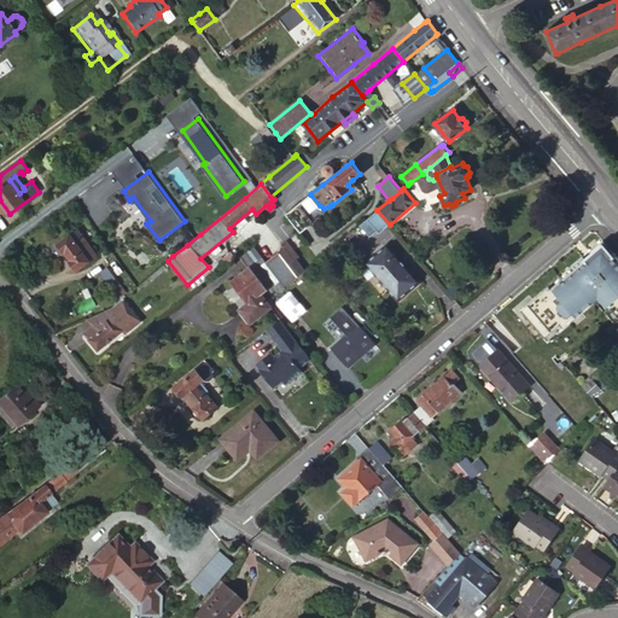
[(304,199),(296,207),(304,217),(314,211),(304,199)]
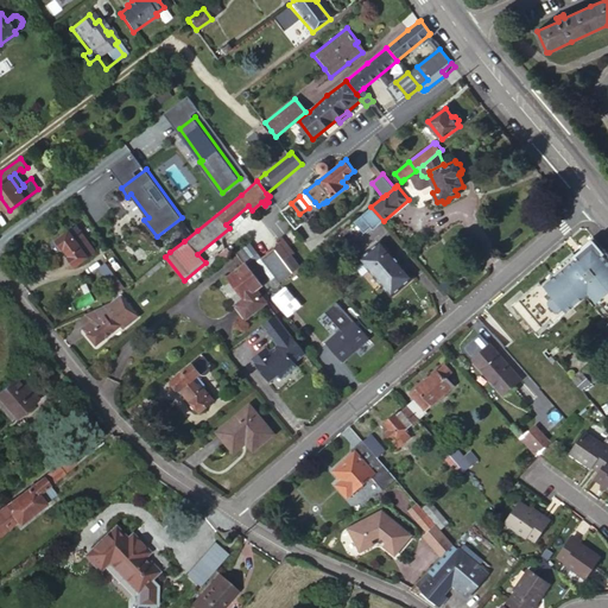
[(291,203),(282,211),(291,226),(302,216),(299,214),(291,203)]
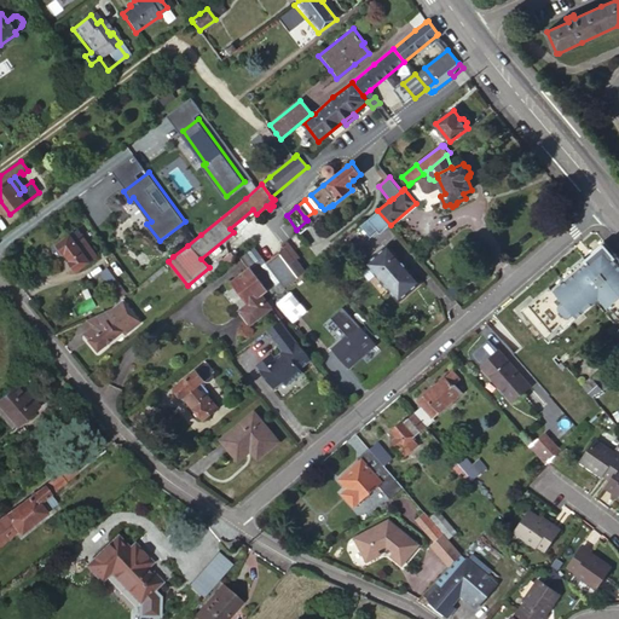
[(380,233),(391,225),(377,210),(368,219),(360,225),(370,237),(377,231),(380,233)]
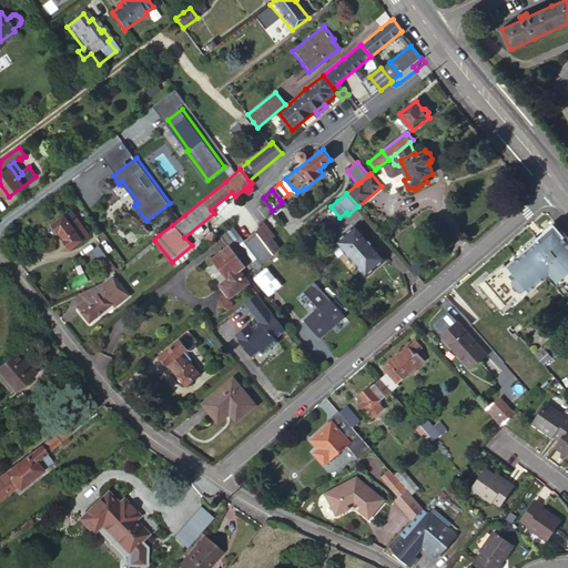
[(90,234),(72,210),(53,224),(59,232),(61,231),(67,237),(64,239),(71,249),(90,234)]
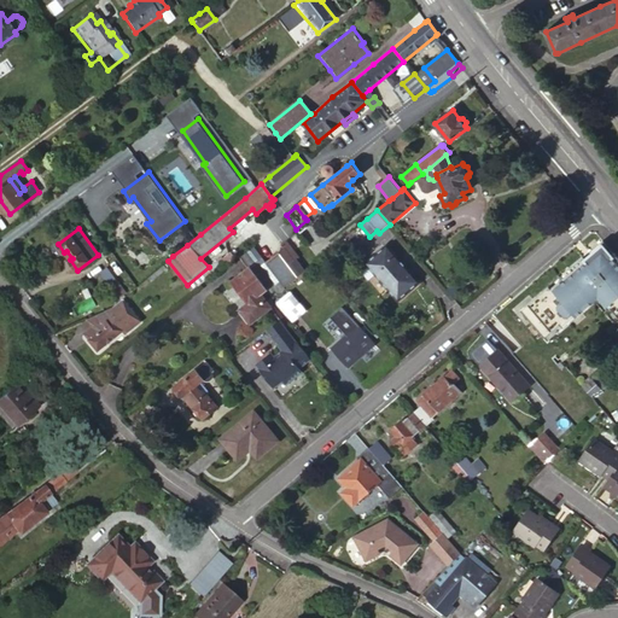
[(613,252),(602,239),(599,242),(610,255),(613,252)]
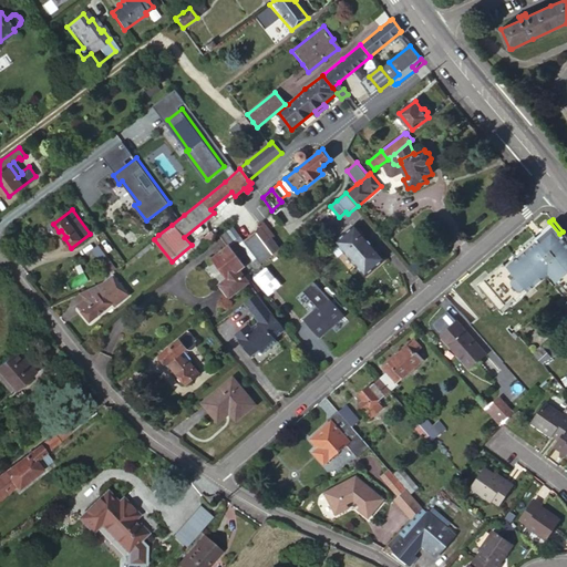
[(505,265),(503,263),(477,285),(502,312),(545,275),(548,272),(558,284),(559,281),(566,290),(566,291),(563,296),(564,296),(566,292),(566,236),(563,232),(559,234),(549,222),(523,245),(525,247),(505,265)]
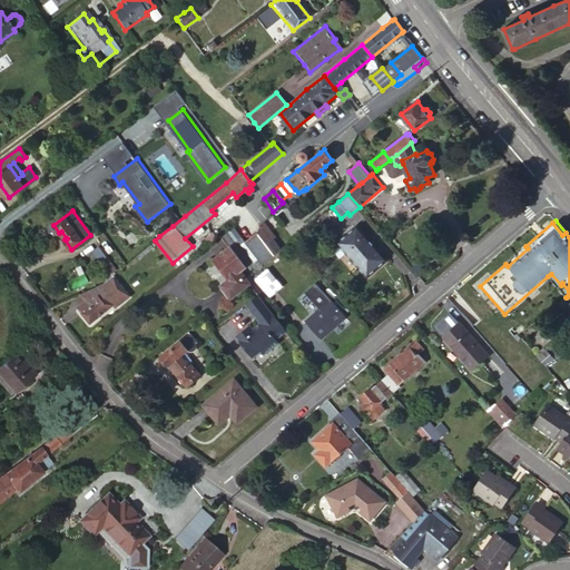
[(386,259),(356,225),(337,242),(367,276),(386,259)]
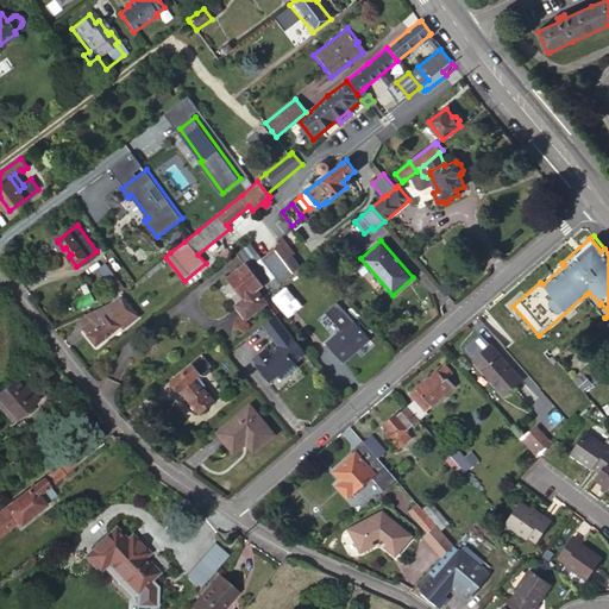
[(280,244),(262,258),(281,281),(294,270),(297,267),(280,244)]
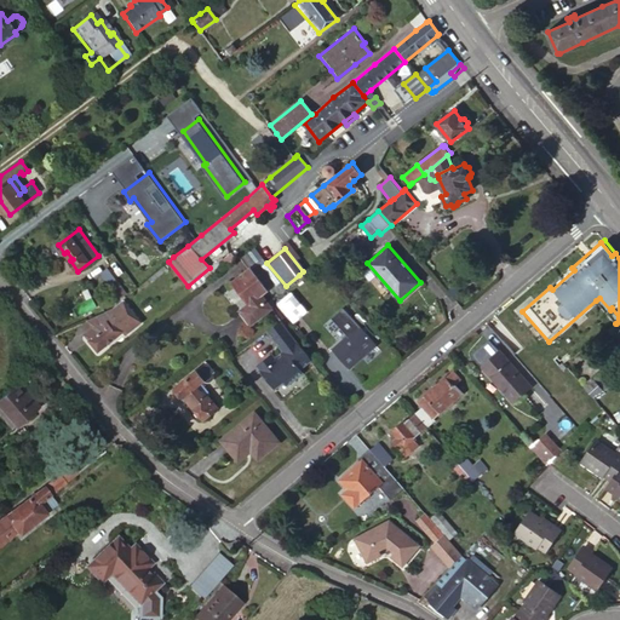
[(222,258),(210,268),(214,274),(225,265),(227,264),(224,259),(222,258)]
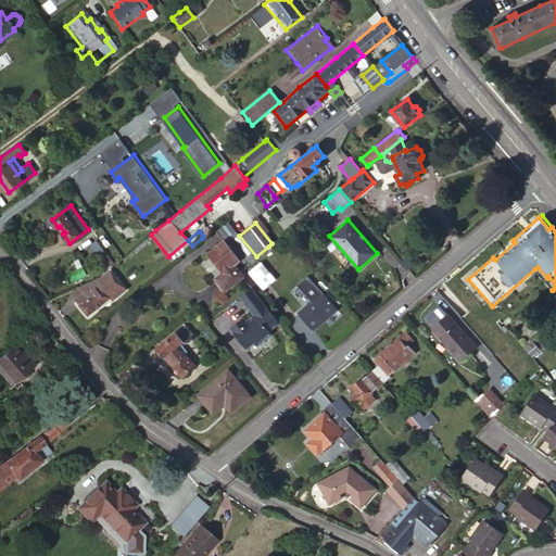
[(239,236),(234,239),(230,235),(209,252),(225,273),(236,264),(245,256),(250,262),(256,256),(239,236)]
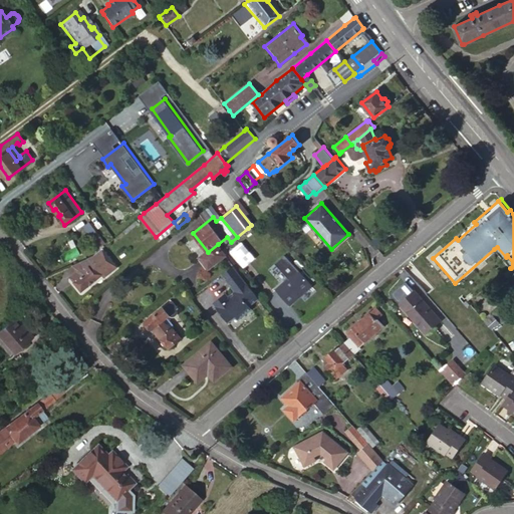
[(138,222),(137,220),(129,226),(123,231),(125,233),(138,222)]
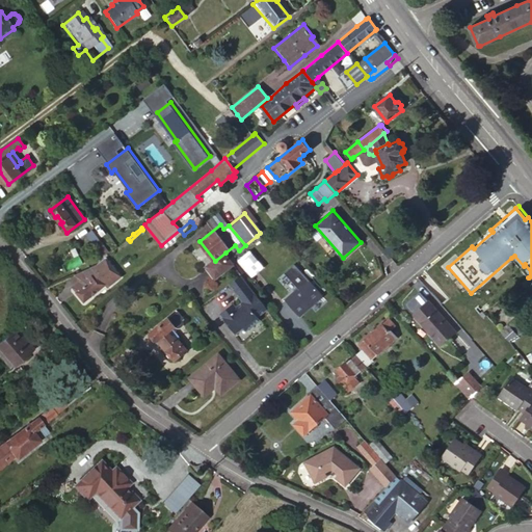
[(109,250),(92,229),(86,233),(103,256),(109,250)]
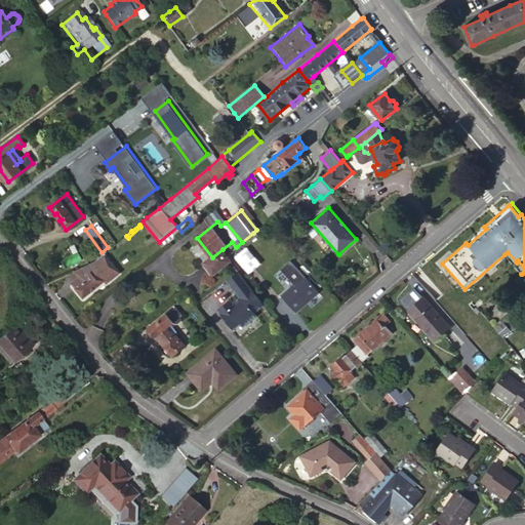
[(182,232),(177,227),(159,242),(163,247),(182,232)]
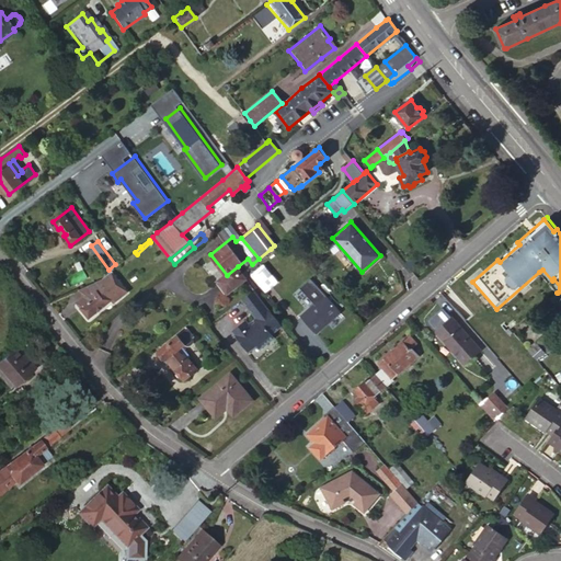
[(330,251),(324,244),(311,255),(316,262),(330,251)]
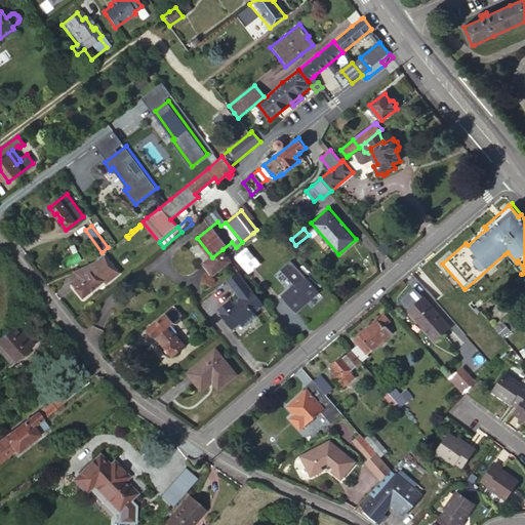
[(239,248),(242,252),(255,267),(260,263),(246,246),(244,247),(242,245),(239,248)]
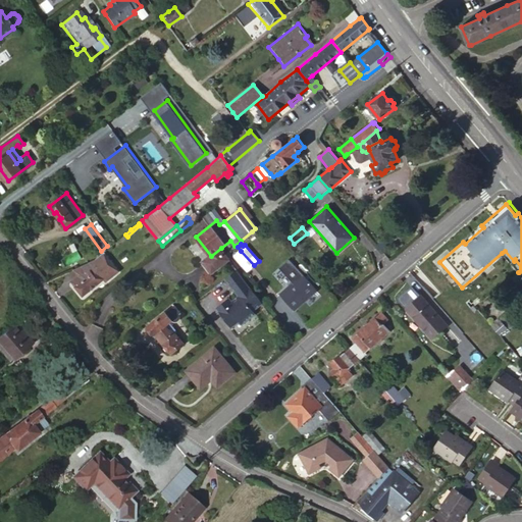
[(229,259),(225,253),(221,248),(211,256),(204,262),(213,273),(229,259)]
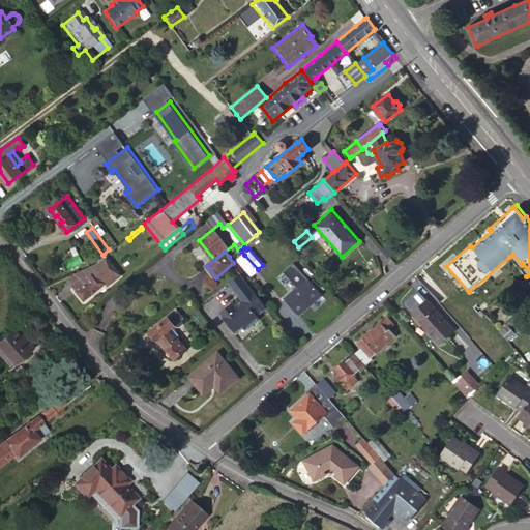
[(253,273),(258,269),(244,255),(240,258),(253,273)]
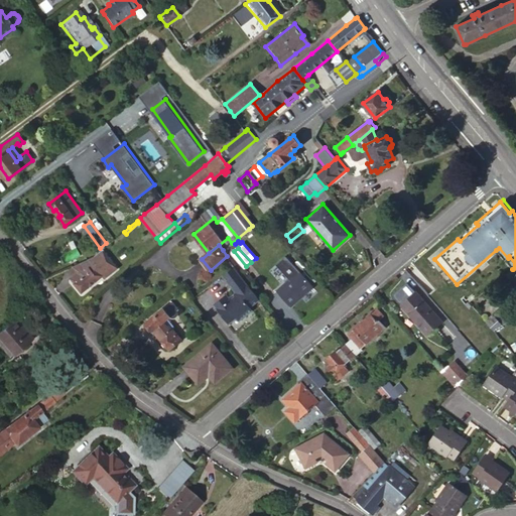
[(496,250),(512,269),(515,265),(515,264),(509,256),(508,258),(499,248),(496,250)]
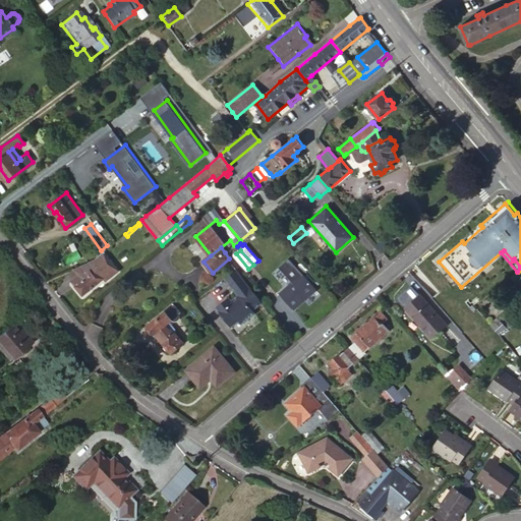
[(316,288),(289,257),(279,266),(293,282),(280,292),(292,306),(304,296),(305,297),(316,288)]
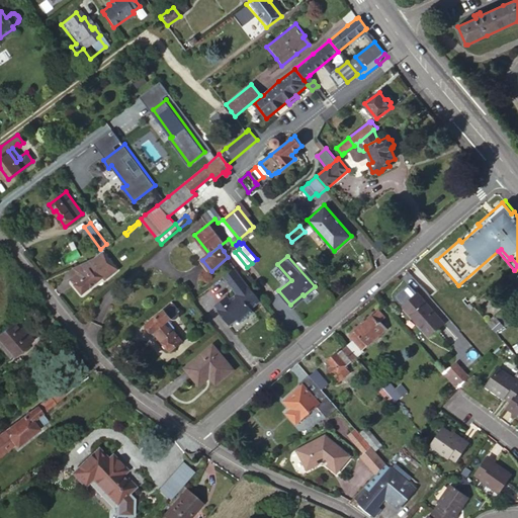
[(86,263),(84,262),(73,267),(78,273),(73,277),(77,281),(74,284),(81,292),(98,279),(100,281),(105,277),(107,275),(104,271),(106,269),(97,257),(90,263),(89,262),(86,263)]
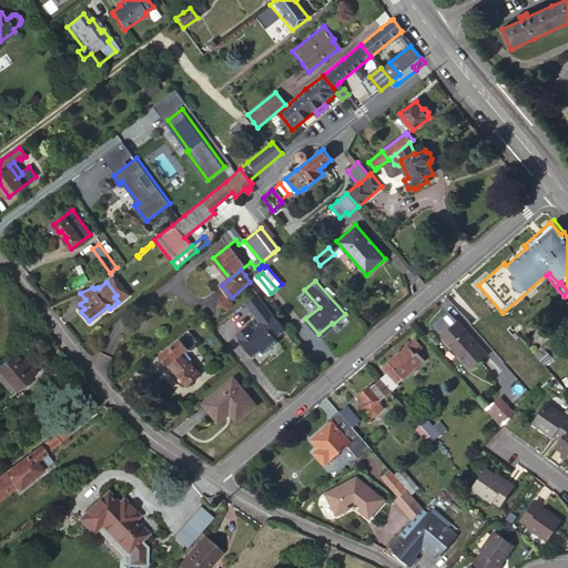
[(287,332),(260,295),(247,305),(262,323),(252,332),(249,328),(240,336),(256,357),(265,351),(267,354),(282,342),(280,338),(287,332)]
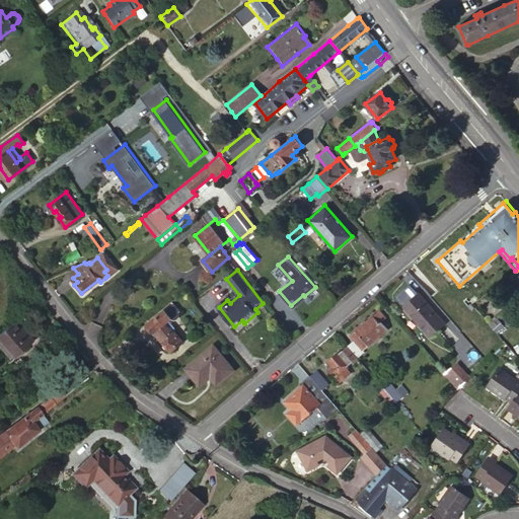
[(444,324),(418,294),(402,307),(429,338),(444,324)]
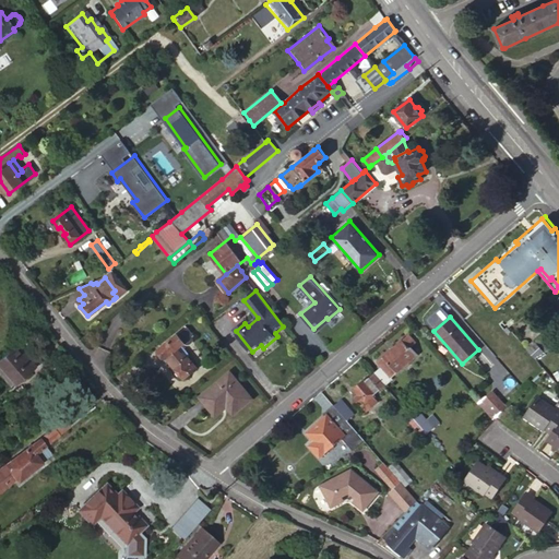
[(193,336),(186,328),(161,349),(159,352),(159,353),(164,359),(168,358),(177,369),(177,371),(177,373),(178,375),(179,376),(179,377),(181,377),(182,377),(183,377),(186,379),(198,368),(185,353),(181,355),(178,351),(193,336)]
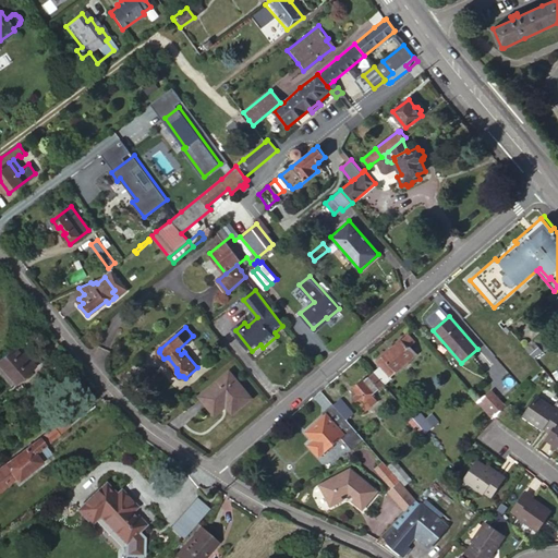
[(415,342),(408,334),(377,360),(381,365),(374,372),(376,375),(386,386),(393,379),(391,376),(415,355),(409,348),(415,342)]
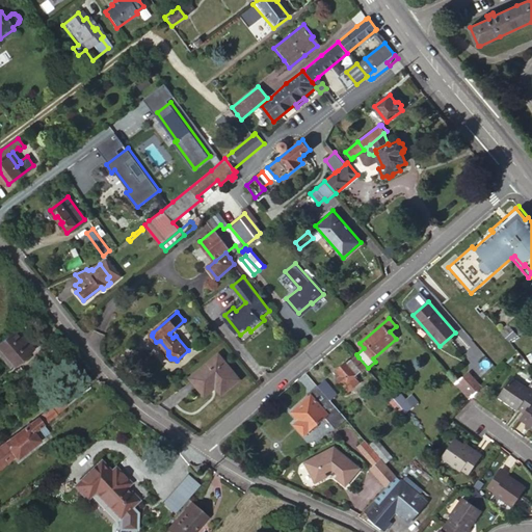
[(517,336),(525,330),(516,319),(509,325),(510,327),(517,336)]
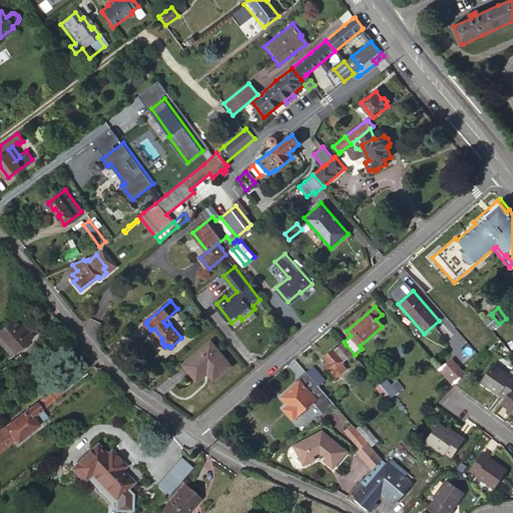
[(499,324),(492,316),(484,322),(490,330),(499,324)]
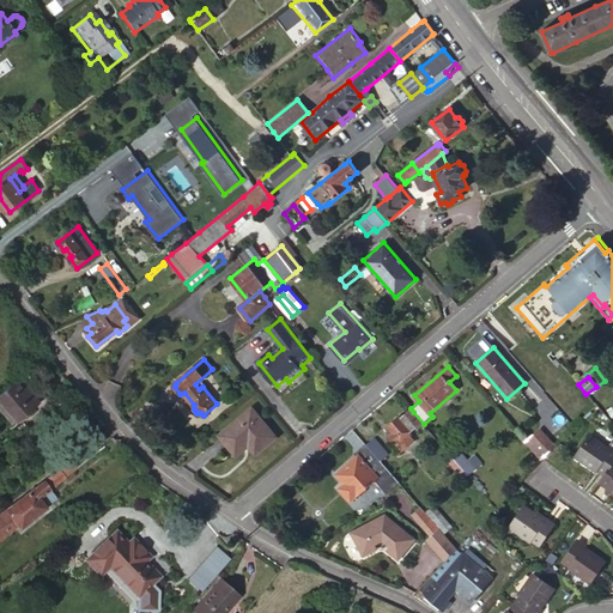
[(26,389),(24,386),(18,378),(12,383),(0,392),(0,405),(13,423),(36,405),(26,392),(26,389)]
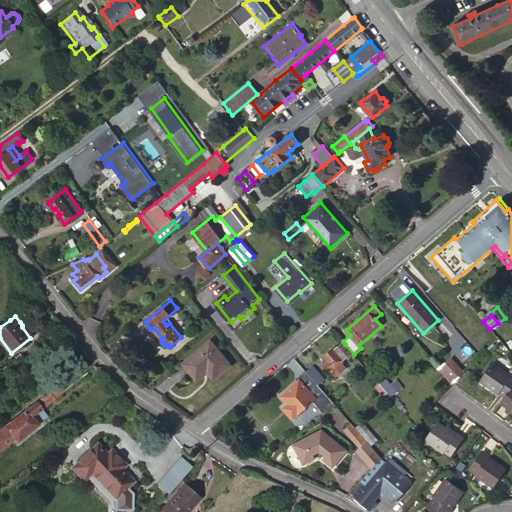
[(489,329),(493,333),(495,336),(497,338),(500,335),(498,333),(502,329),(498,323),(489,329)]
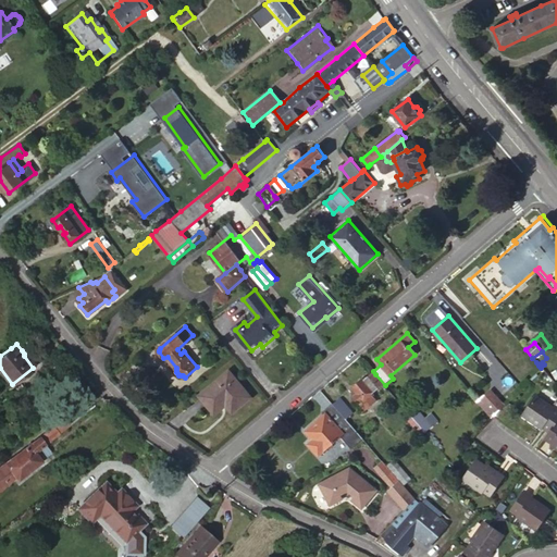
[(250,395),(229,370),(199,395),(208,406),(220,396),(225,403),(232,410),(250,395)]
